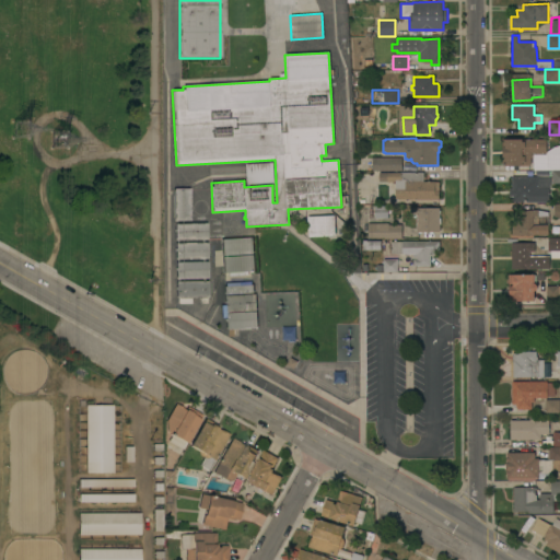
[(502,139),(546,139),(546,153),(541,153),(541,154),(535,154),(535,153),(532,153),(532,156),(531,158),(531,165),(502,166),(502,139)]
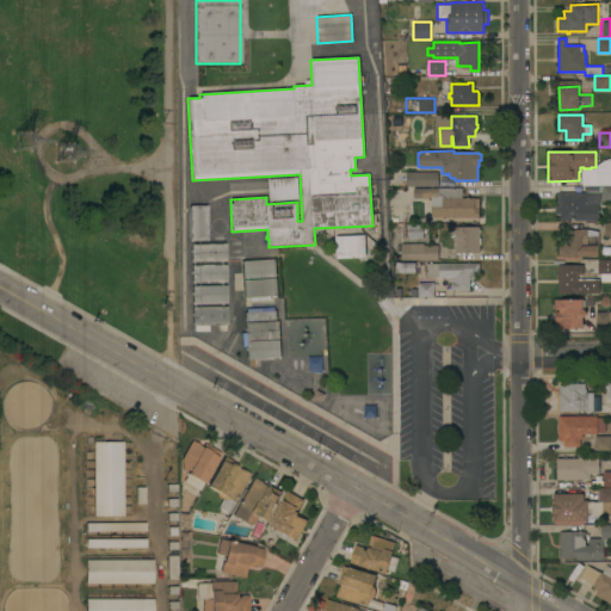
[(596,186),(610,185),(610,161),(594,161),(596,186)]
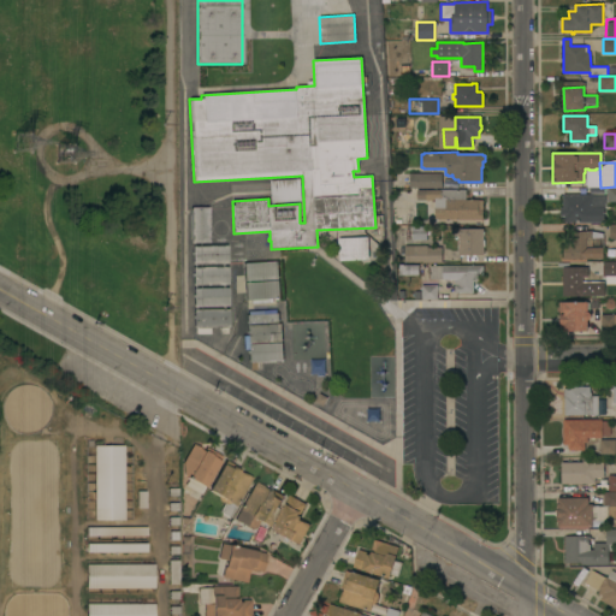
[(442,173),(442,188),(410,188),(410,173),(442,173)]
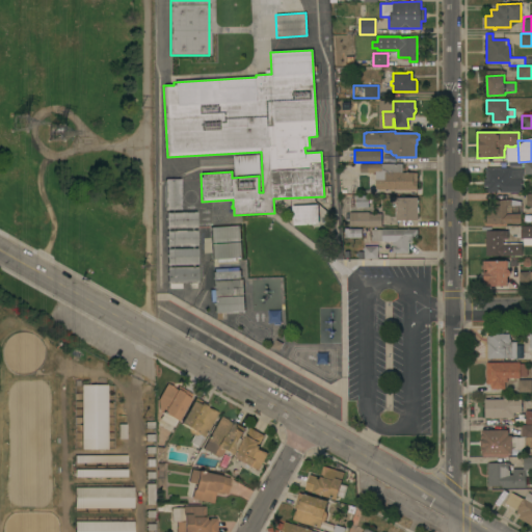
[(260,154),(261,174),(235,175),(234,156),(260,154)]
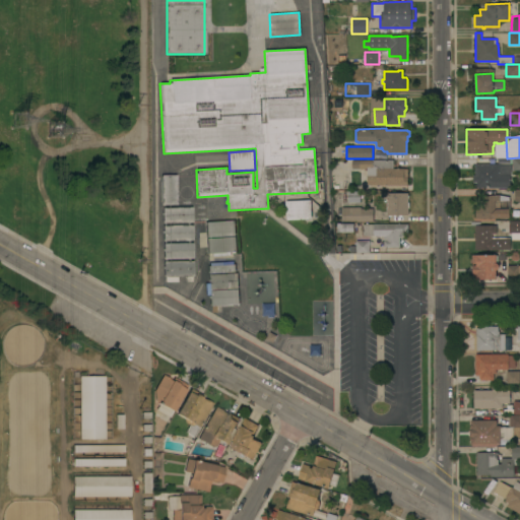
[(372,160),(372,159),(393,159),(393,169),(404,169),(404,172),(407,172),(407,185),(367,185),(367,175),(377,175),(377,170),(372,170),(372,169),(351,169),(351,160),(372,160)]
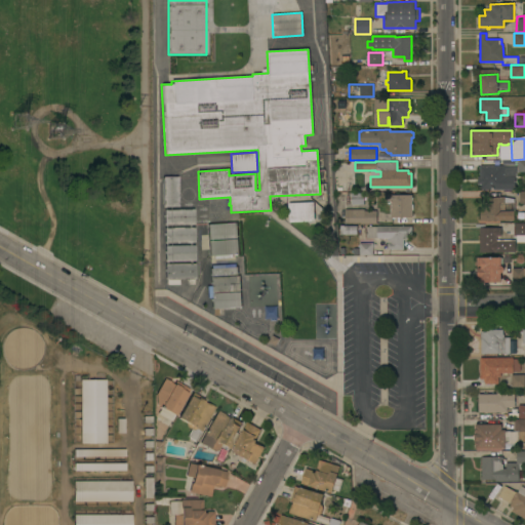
[(516,176),(515,176),(515,189),(480,190),(480,184),(478,184),(478,176),(480,176),(480,166),(516,166),(516,176)]
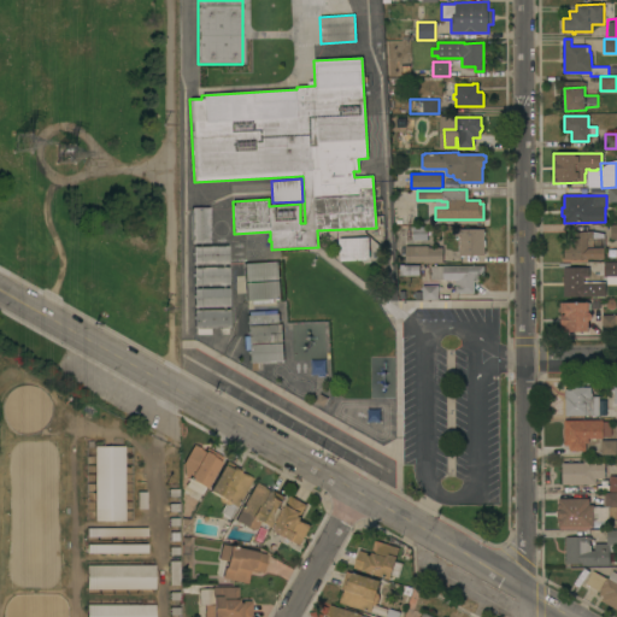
[(210,242),(192,242),(191,207),(209,207),(210,242)]
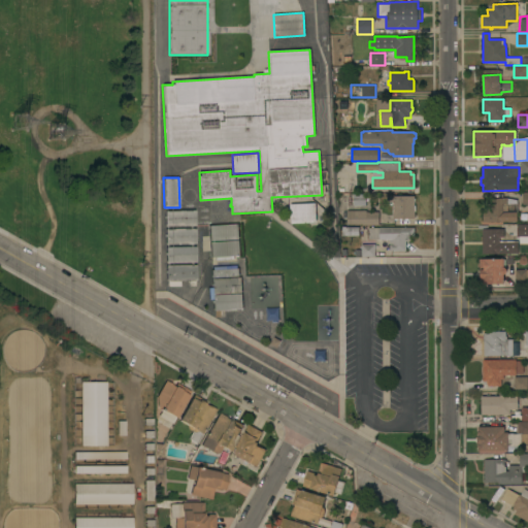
[(365,194),(366,205),(353,206),(353,194),(365,194)]
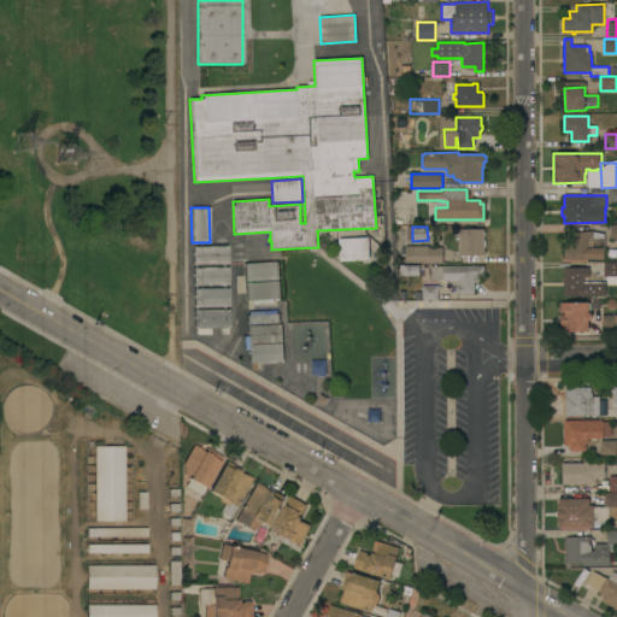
[(485,256),(459,256),(459,229),(485,229),(485,256)]
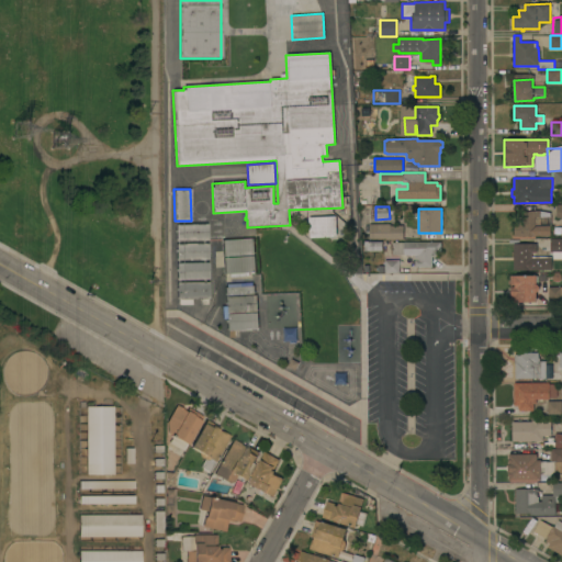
[(550,216),(551,235),(535,236),(535,235),(515,235),(514,226),(524,225),(524,217),(523,217),(521,211),(540,211),(541,216),(550,216)]
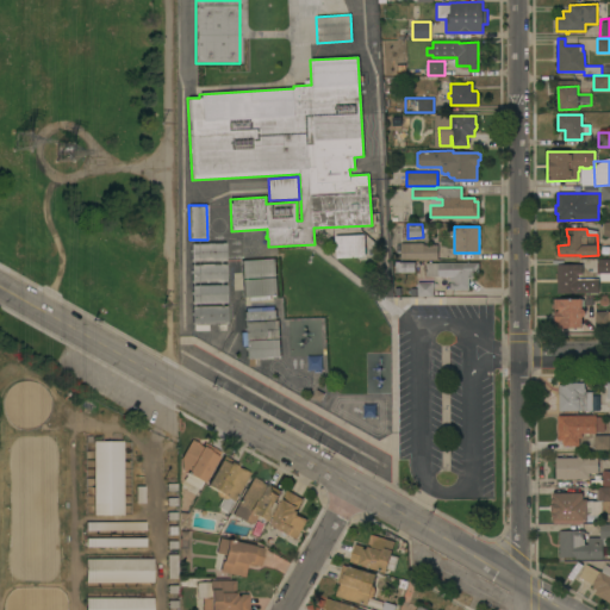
[(366,257),(336,259),(335,236),(365,235),(366,257)]
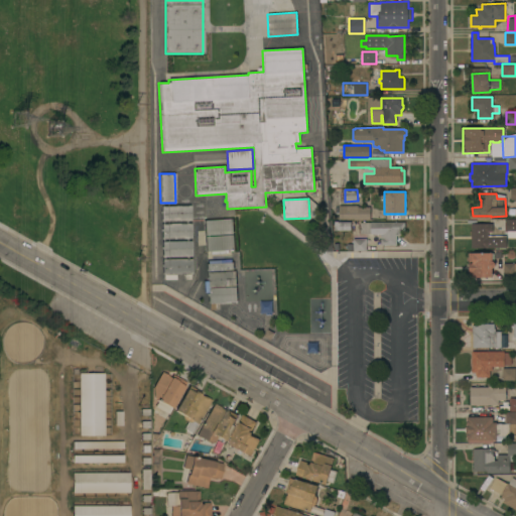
[(190,205),(190,221),(161,221),(160,206),(190,205)]
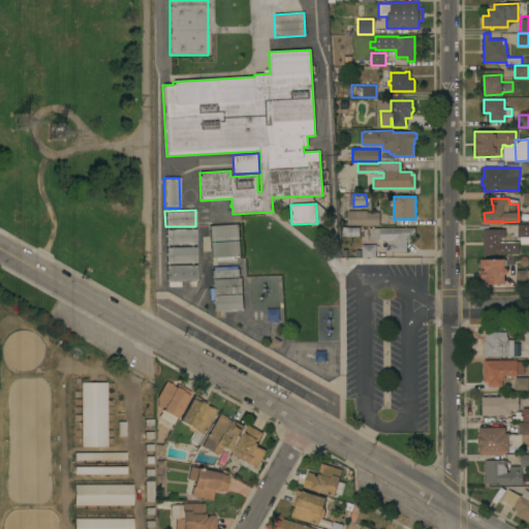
[(367,211),(367,212),(379,212),(379,225),(347,225),(347,211),(367,211)]
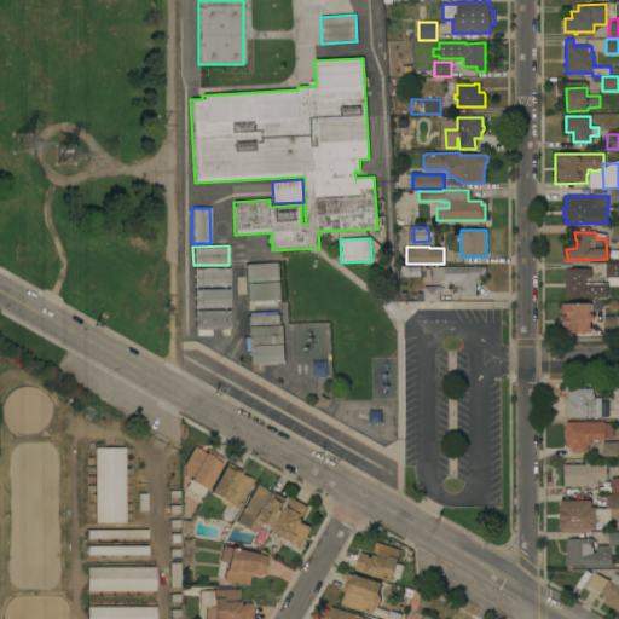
[(279,262),(281,281),(246,283),(244,265),(279,262)]
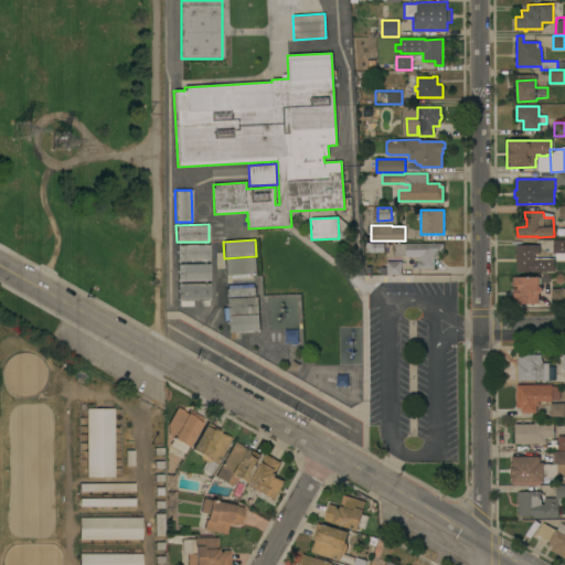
[(564,240),(564,260),(555,260),(555,253),(554,253),(554,240),(564,240)]
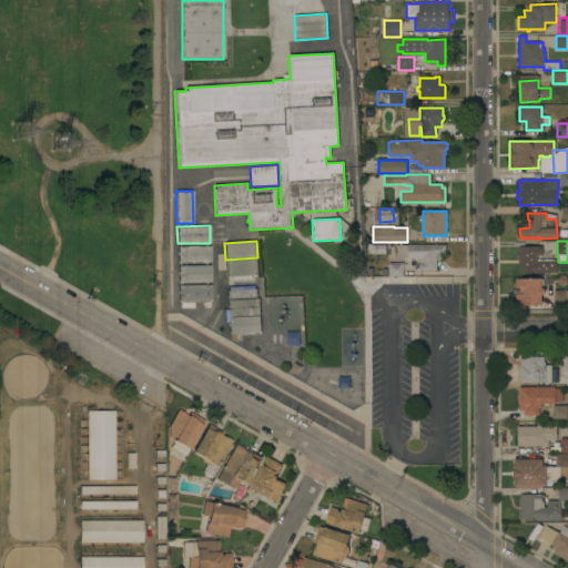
[(445,244),(446,254),(440,254),(440,260),(436,260),(436,270),(418,270),(418,256),(397,257),(397,245),(445,244)]
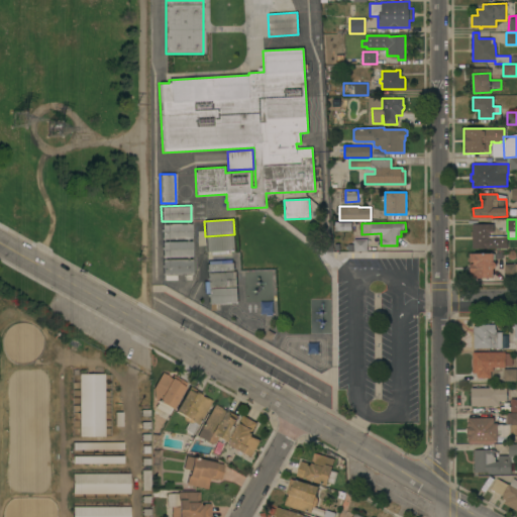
[(191,223),(191,238),(162,239),(162,224),(191,223)]
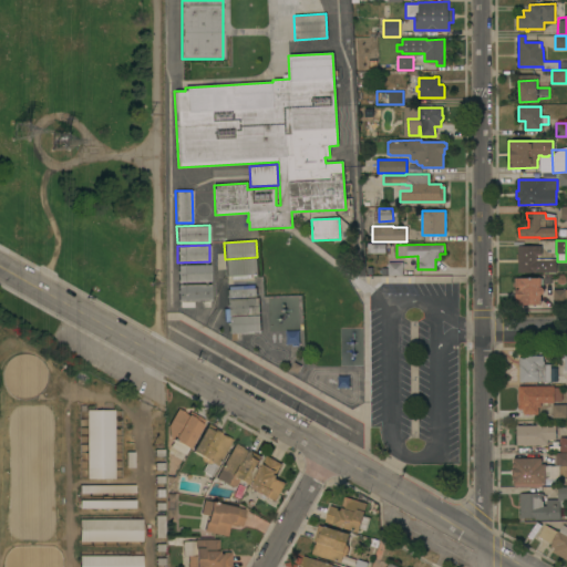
[(518,247),(540,247),(540,254),(535,254),(535,259),(556,259),(556,271),(518,271),(518,247)]
